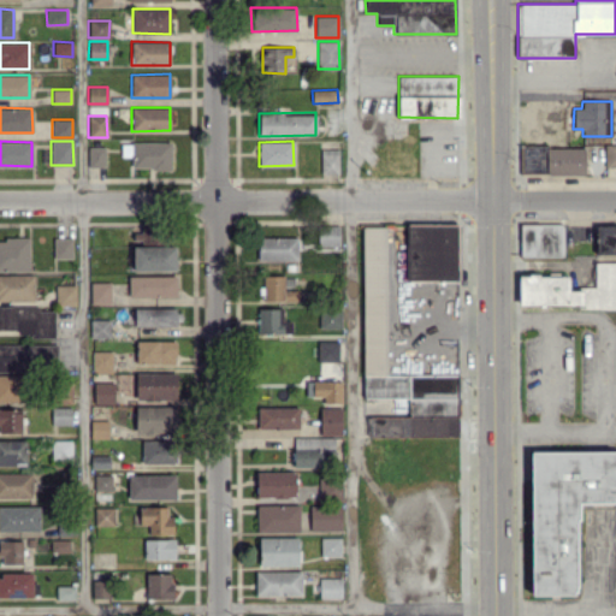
[(171,169),(171,142),(131,142),(132,169),(171,169)]
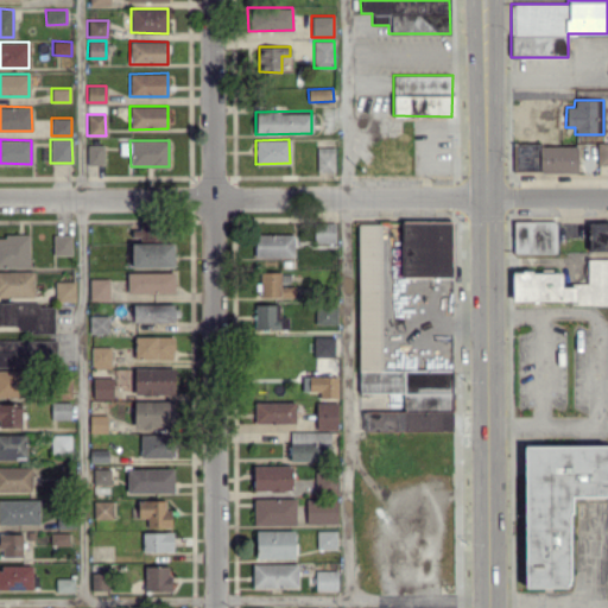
[(607,164),(607,143),(596,143),(596,164),(607,164)]
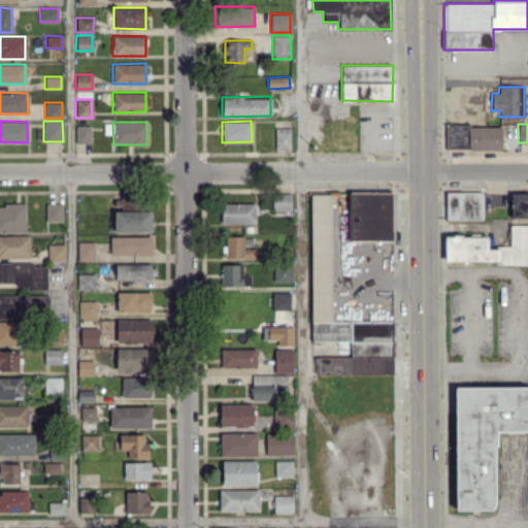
[(90,125),(75,125),(75,142),(90,142),(90,125)]
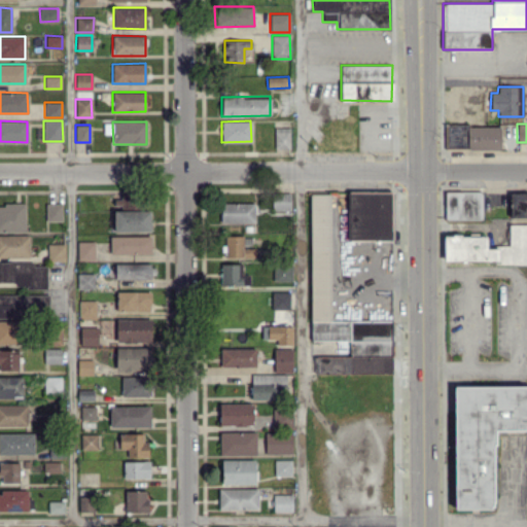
[(499,149),(500,126),(446,125),(446,148),(499,149)]
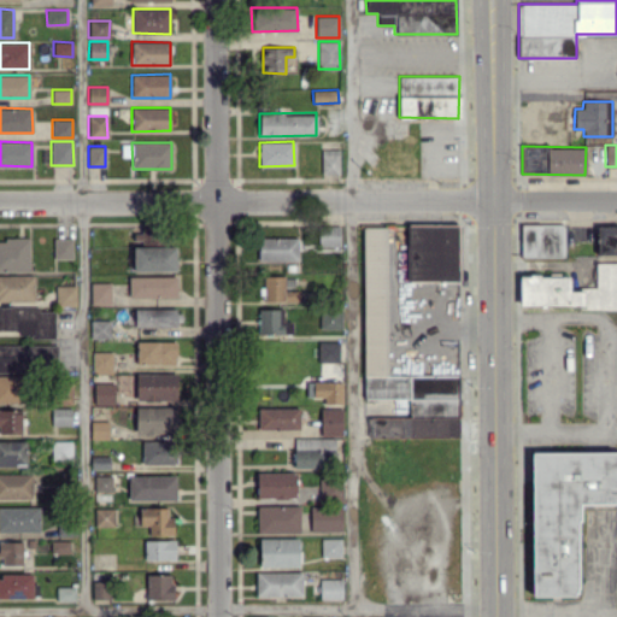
[(322,174),(339,174),(339,148),(321,148),(322,174)]
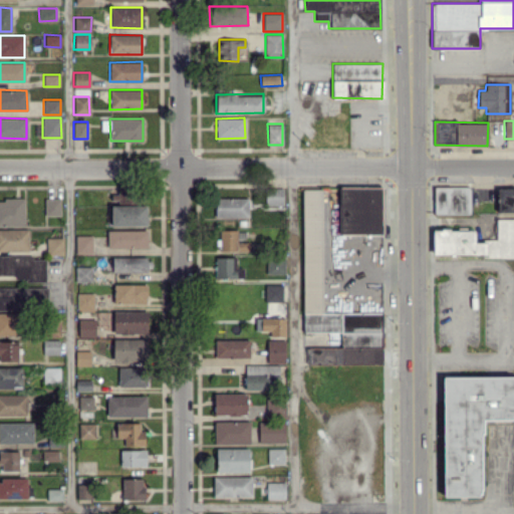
[(338,234),(381,234),(382,187),(338,186),(338,234)]
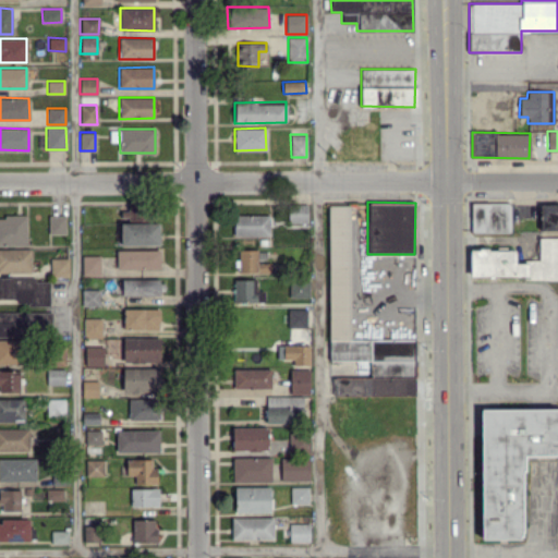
[(510,203),(472,202),(471,232),(509,232),(510,203)]
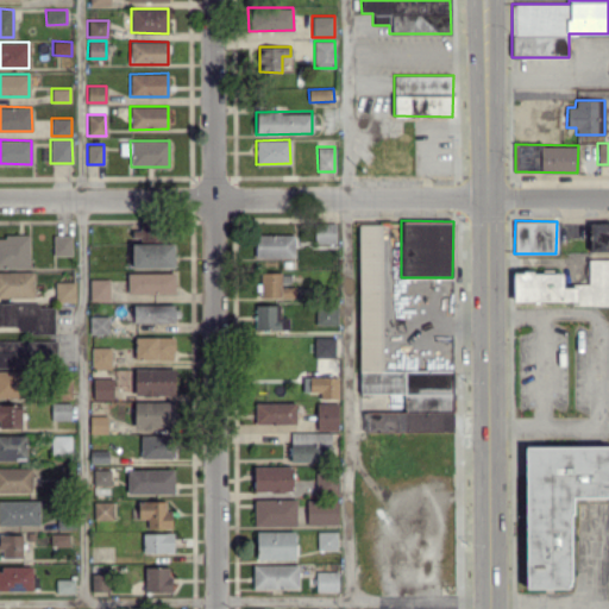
[(334,243),(334,223),(314,223),(314,243),(334,243)]
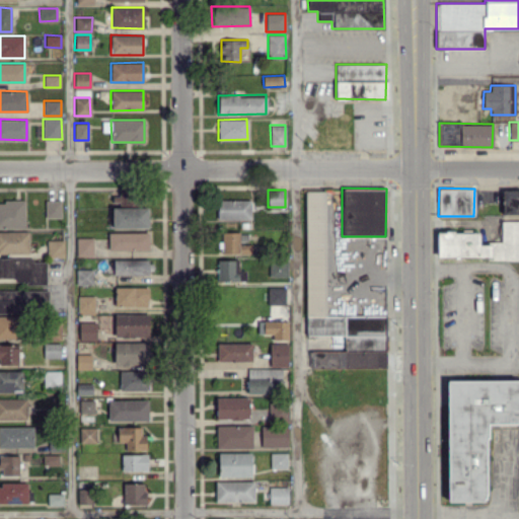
[(518,190),(502,190),(503,214),(518,214),(518,190)]
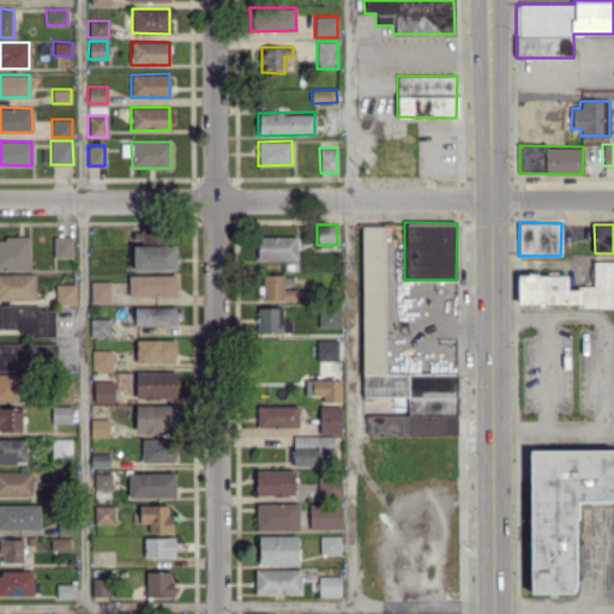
[(362,396),(390,396),(390,415),(366,415),(367,435),(457,434),(456,373),(385,373),(384,226),(361,226),(362,396)]
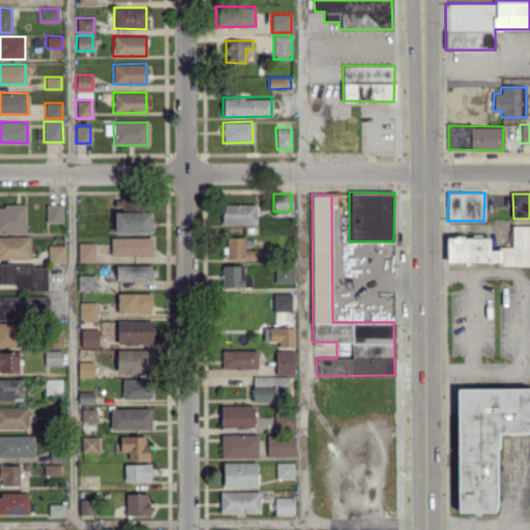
[(115,197),(115,209),(141,210),(142,197),(115,197)]
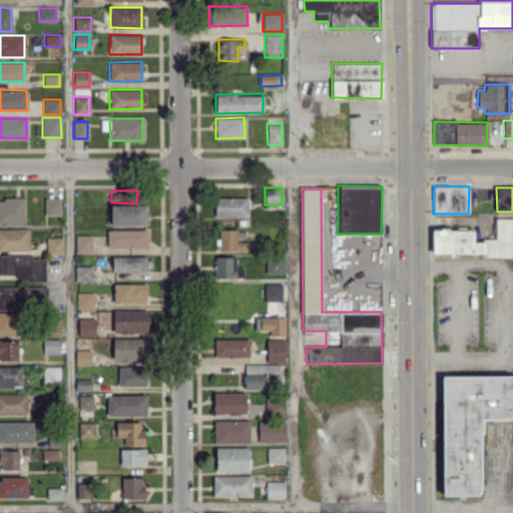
[(248,215),(247,196),(213,197),(214,217),(248,215)]
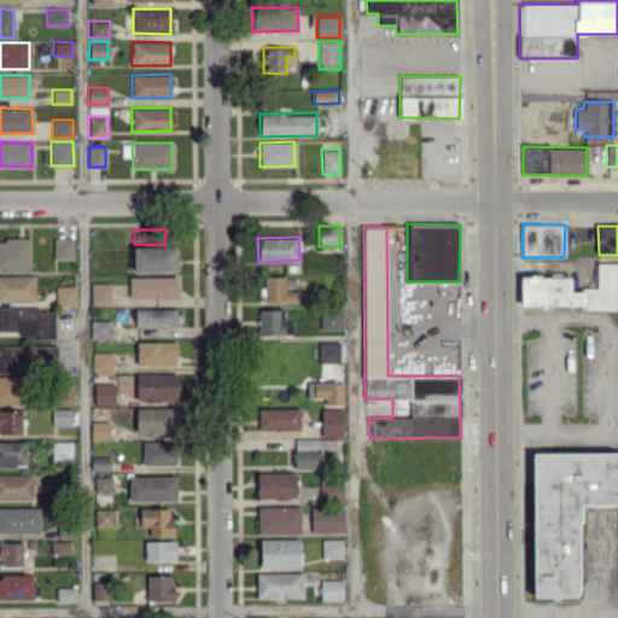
[(53,239),(54,260),(73,258),(71,238),(53,239)]
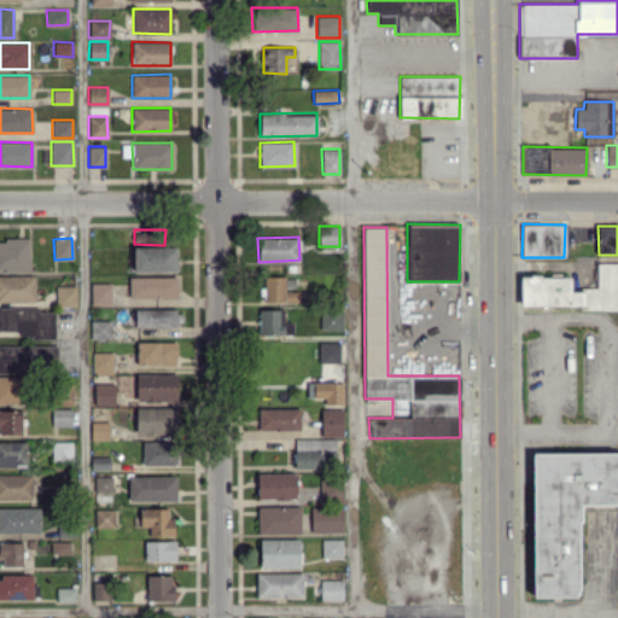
[(0,272),(29,272),(29,239),(0,239),(0,272)]
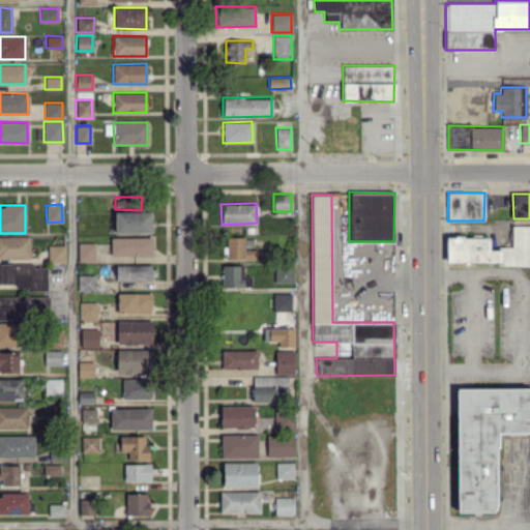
[(150,211),(114,211),(115,233),(150,232),(150,211)]
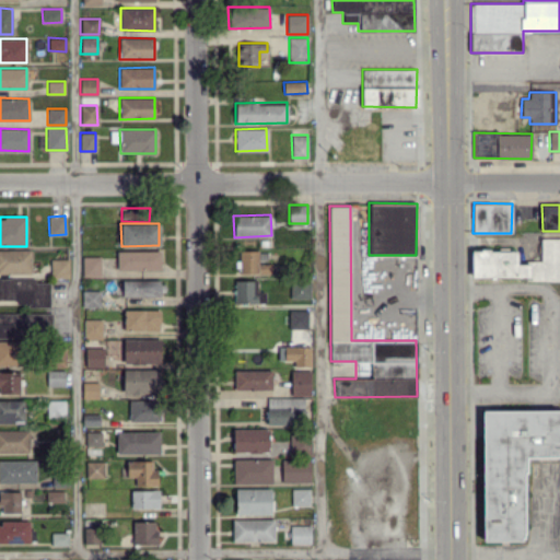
[(470,278),(559,278),(559,238),(540,238),(540,263),(516,263),(516,249),(470,249),(470,278)]
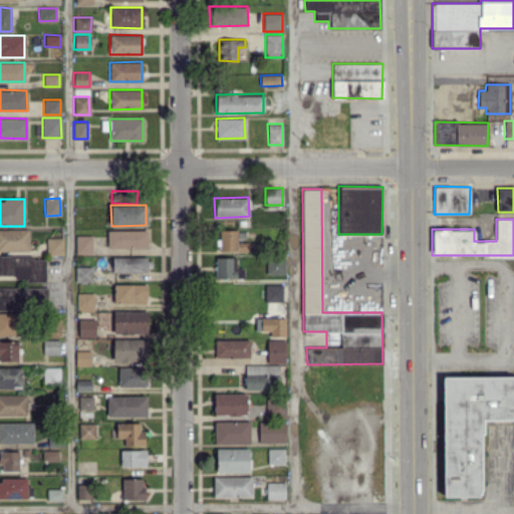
[(0,250),(28,250),(28,229),(0,229),(0,250)]
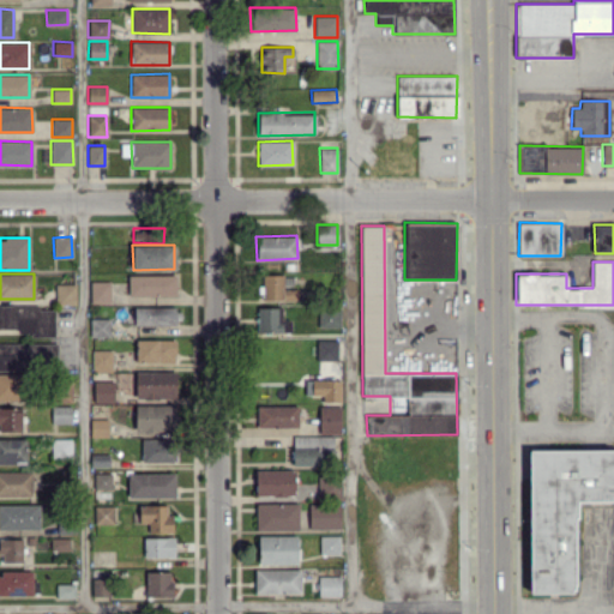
[(283,275),(263,274),(262,299),(298,300),(298,288),(282,288),(283,275)]
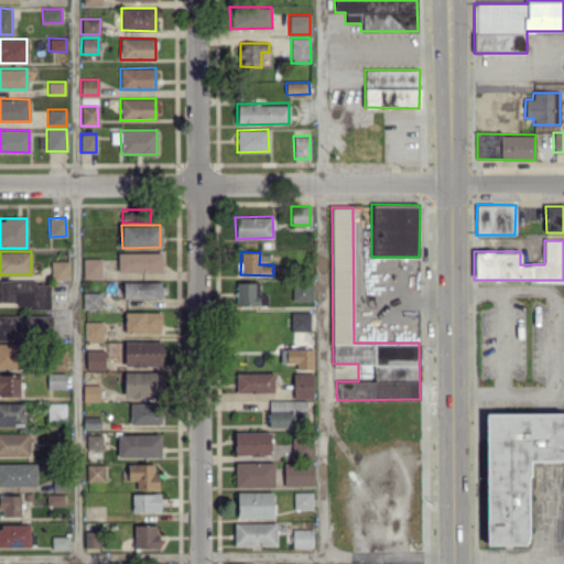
[(117,252),(118,272),(161,272),(161,252),(117,252)]
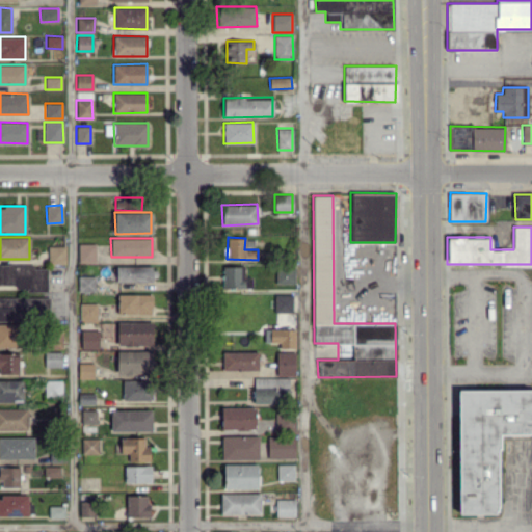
[(95,263),(96,243),(78,243),(77,262),(95,263)]
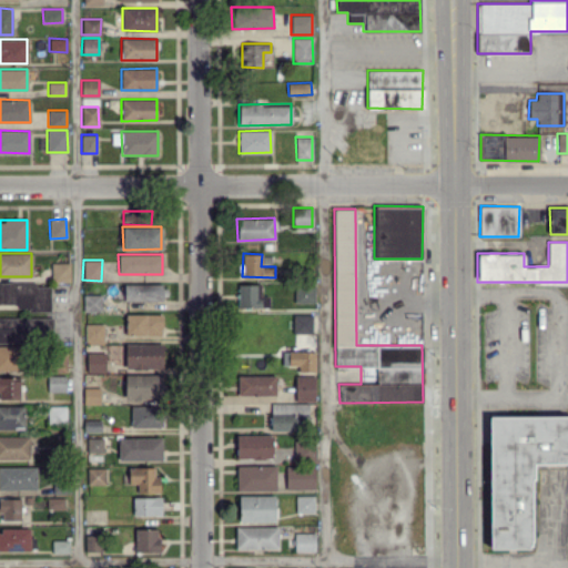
[(70,262),(52,262),(52,282),(70,281),(70,262)]
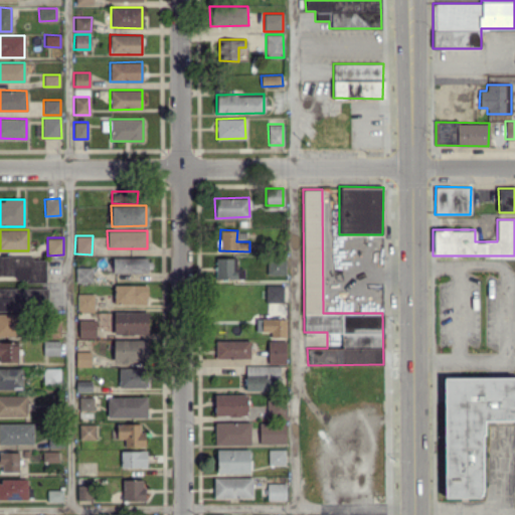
[(0,255),(0,276),(15,276),(15,282),(45,281),(45,260),(32,260),(32,254),(0,255)]
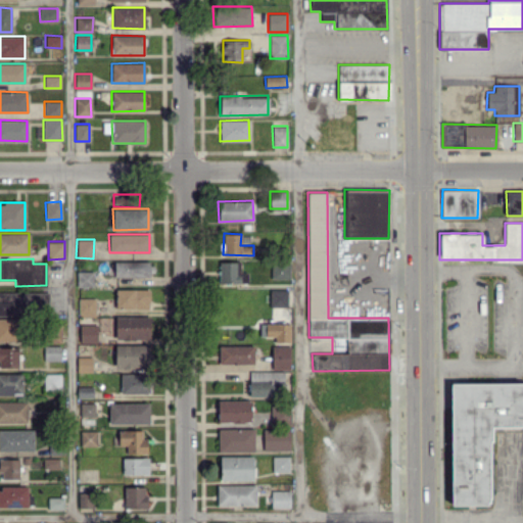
[(149,262),(113,260),(113,276),(149,277),(149,262)]
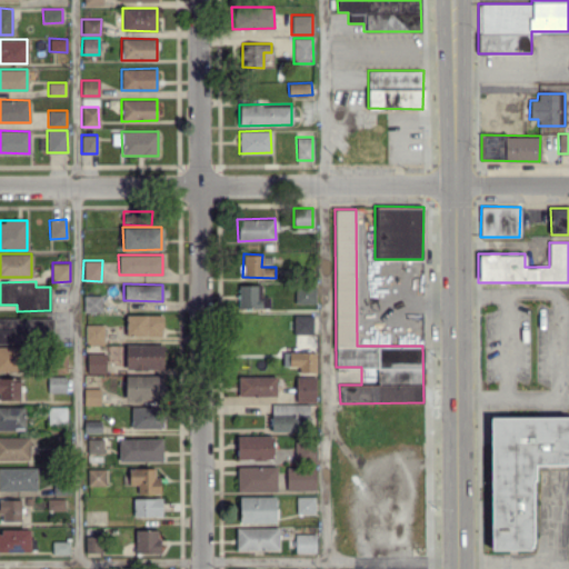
[(269,296),(261,297),(261,285),(238,285),(238,308),(269,308),(269,296)]
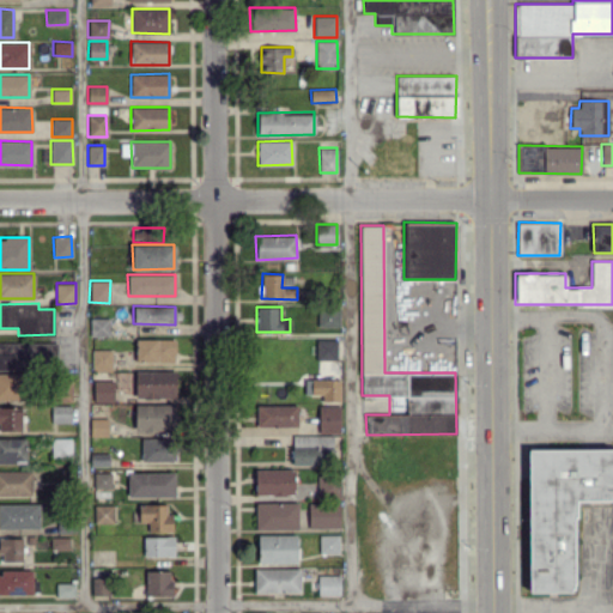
[(317,327),(339,327),(340,307),(319,307),(317,327)]
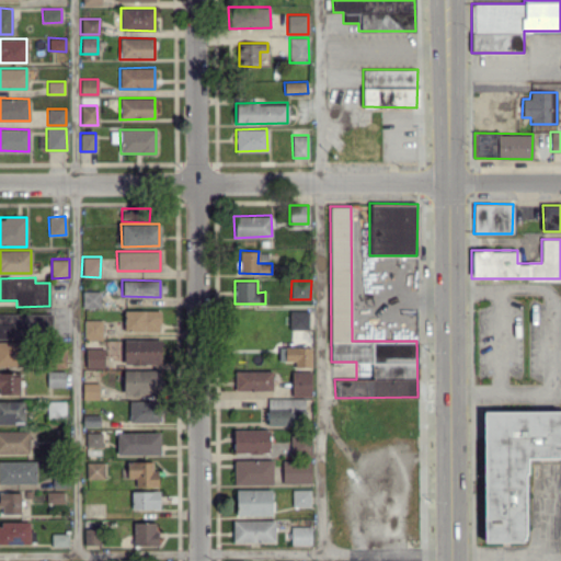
[(100,290),(82,292),(82,307),(100,307),(100,290)]
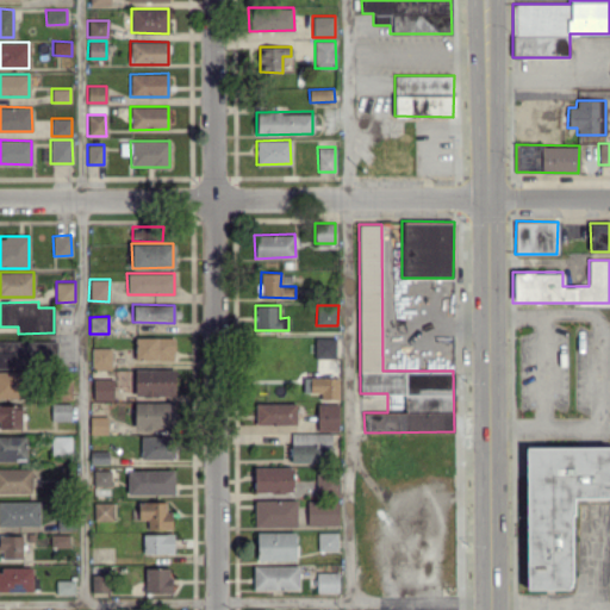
[(173,336),(135,337),(136,361),(174,360),(173,336)]
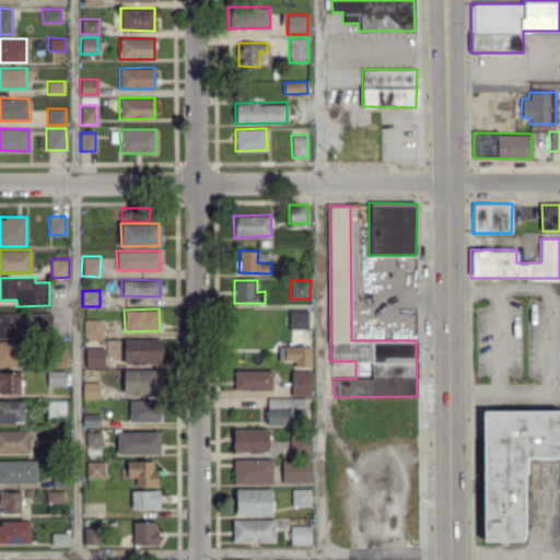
[(289,328),(307,328),(307,311),(289,310),(289,328)]
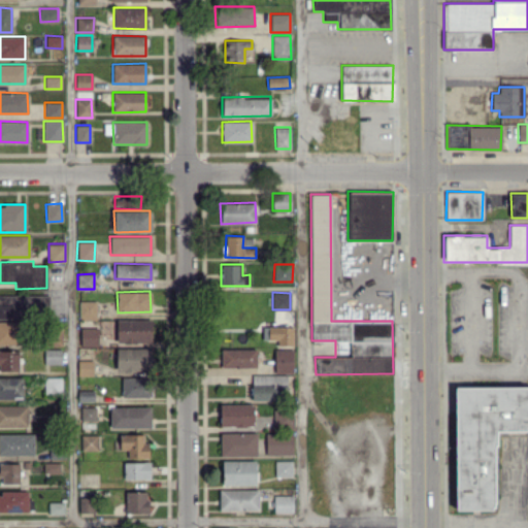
[(78,301),(79,320),(96,319),(96,301),(78,301)]
